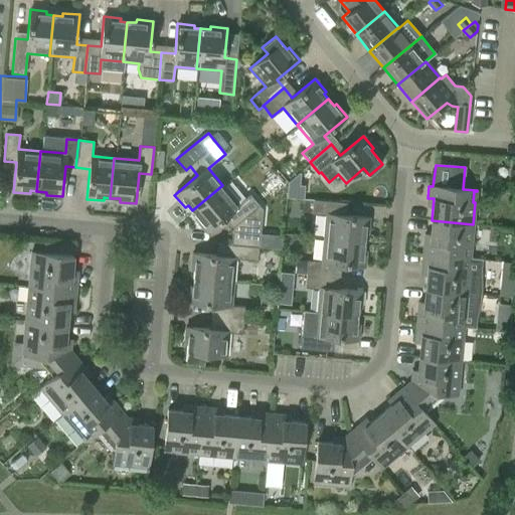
[(287,182),(286,197),(297,198),(299,173),(298,173),(287,182)]
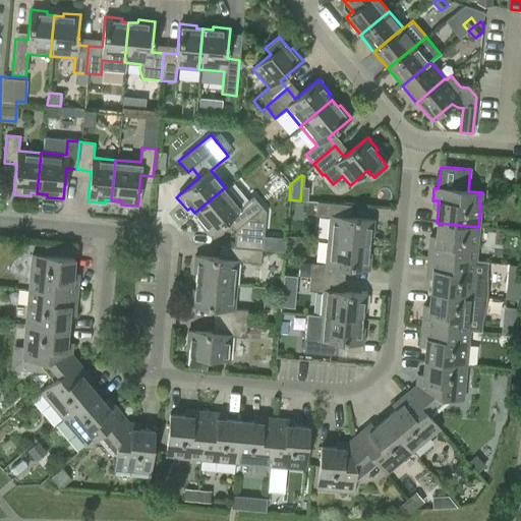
[(232,216),(240,226),(239,235),(235,234),(234,247),(262,249),(265,213),(252,197),(241,207),(225,187),(194,213),(200,221),(197,223),(209,235),(232,216)]
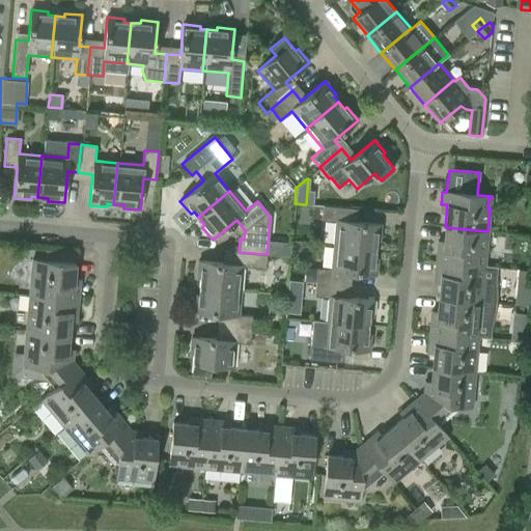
[(336,222),(334,246),(375,249),(375,242),(380,242),(381,225),(350,222),(351,208),(323,206),(322,221),(336,222)]
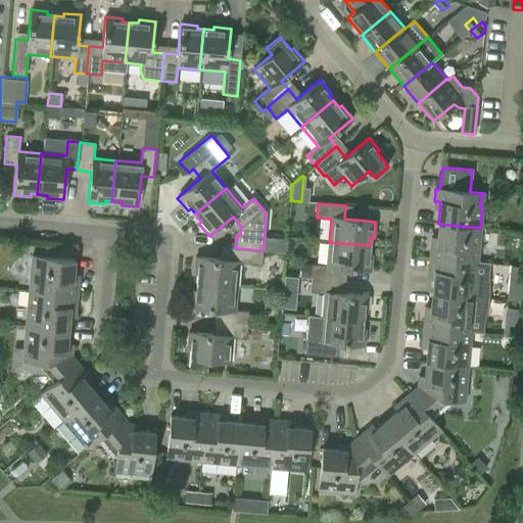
[(430,246),(429,258),(475,263),(476,251),(478,251),(480,228),(438,224),(436,247),(430,246)]
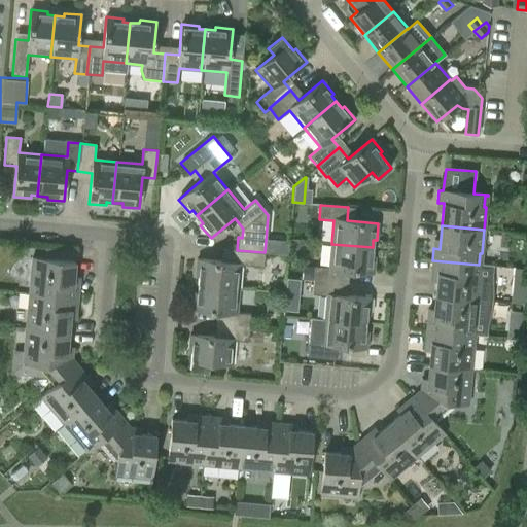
[(289,241),(280,240),(279,254),(288,254),(289,241)]
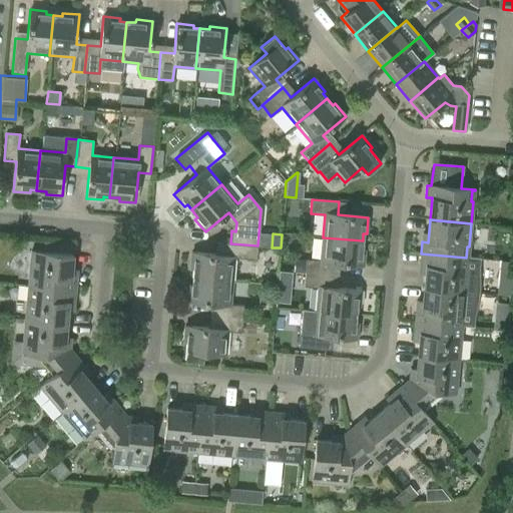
[(307,260),(306,273),(333,275),(334,264),(364,267),(365,249),(362,249),(363,240),(323,237),(321,261),(307,260)]
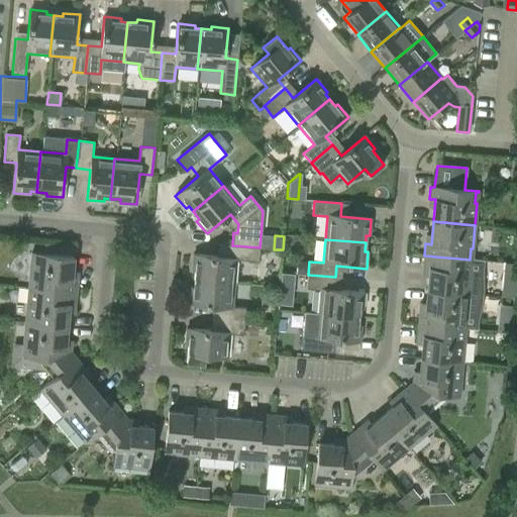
[(259,262),(260,248),(260,247),(232,245),(224,245),(223,257),(193,254),(191,272),(195,272),(194,279),(234,283),(236,260),(259,262)]
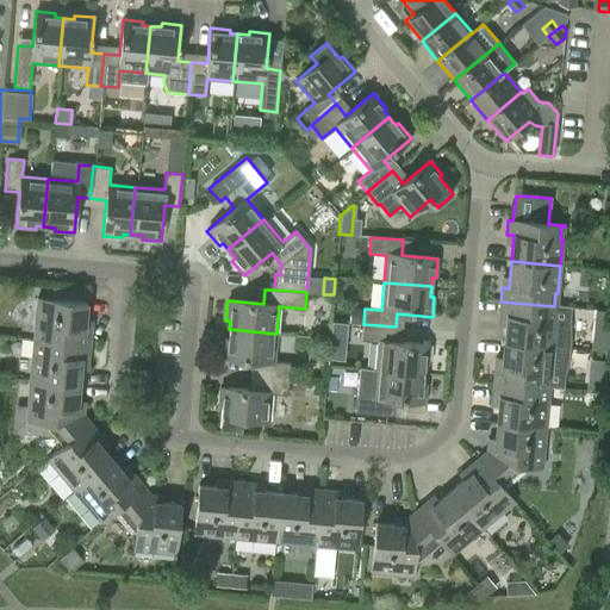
[(36,340),(89,344),(91,331),(85,331),(87,304),(37,299),(35,327),(37,327),(36,340)]
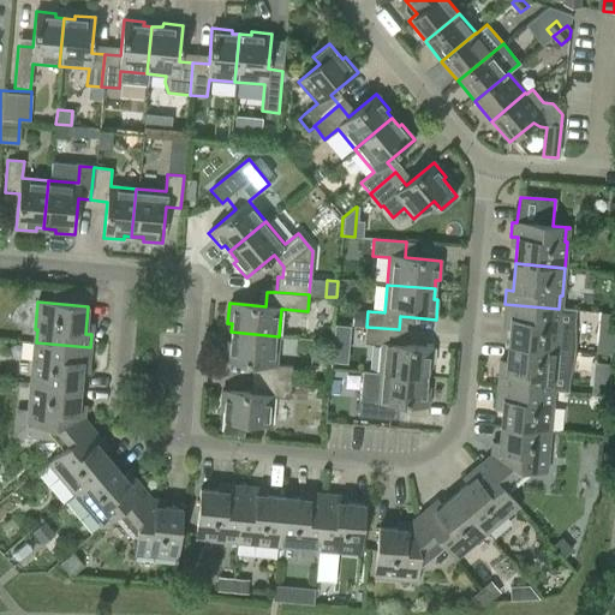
[(509,318),(507,345),(572,351),(575,310),(559,309),(505,304),(503,317),(509,318)]
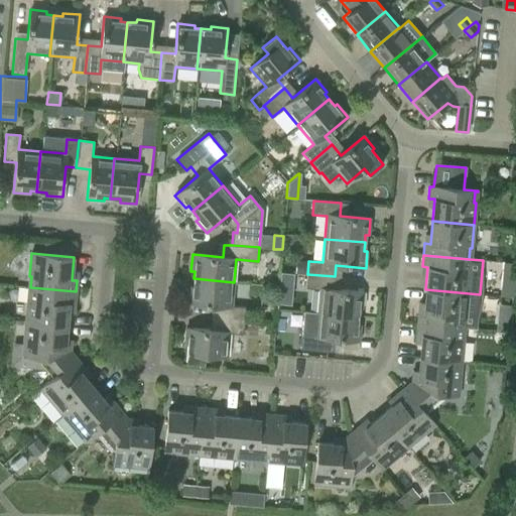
[(319,289),(317,312),(358,316),(359,308),(362,308),(363,292),(333,289),(335,276),(307,274),(305,288),(319,289)]
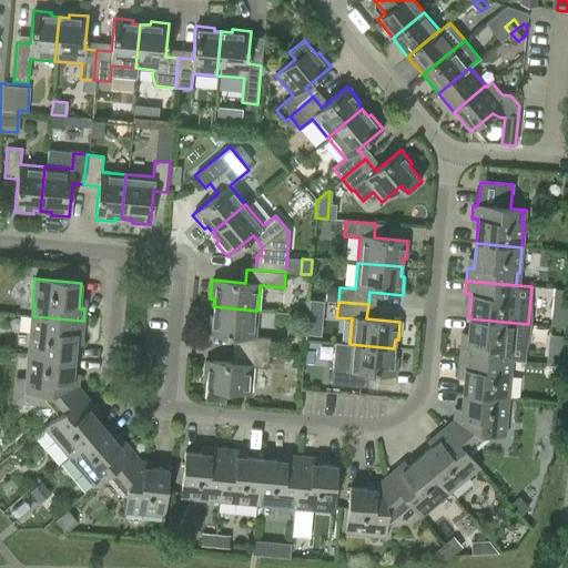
[(240,337),(239,350),(269,353),(271,338),(255,337),(257,311),(213,306),(212,316),(209,316),(208,334),(240,337)]
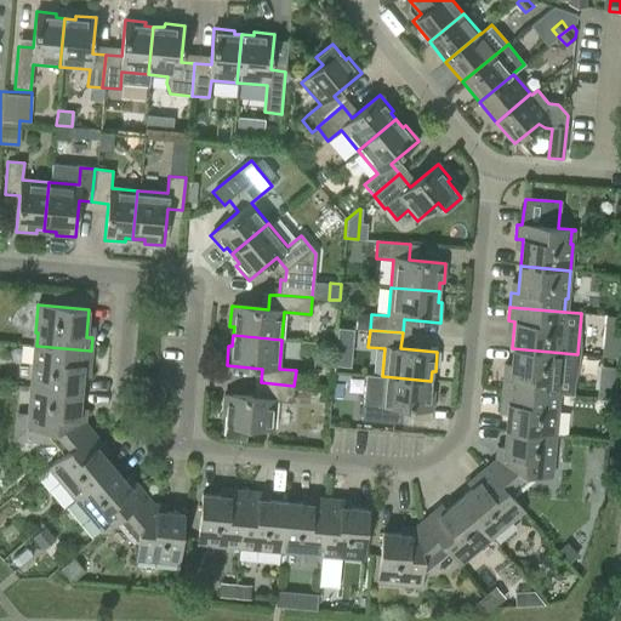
[(91,351),(36,346),(34,346),(34,347),(36,347),(35,360),(33,360),(30,387),(80,392),(83,365),(90,365),(91,351)]
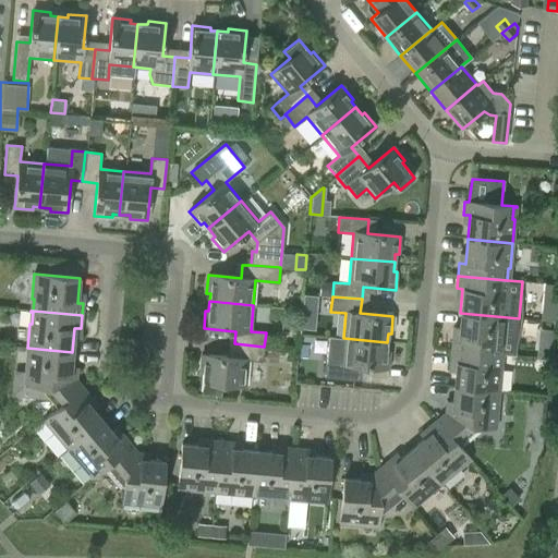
[(516,356),(519,318),(460,313),(458,338),(452,337),(451,350),(499,354),(516,356)]
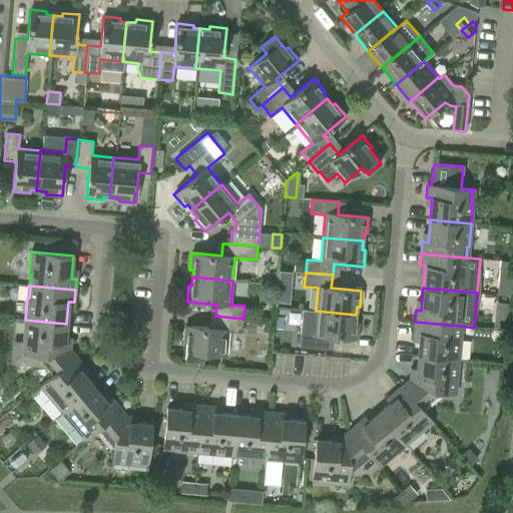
[(316,311),(303,310),(300,333),(299,347),(326,349),(327,337),(357,340),(358,323),(355,323),(356,315),(316,311)]
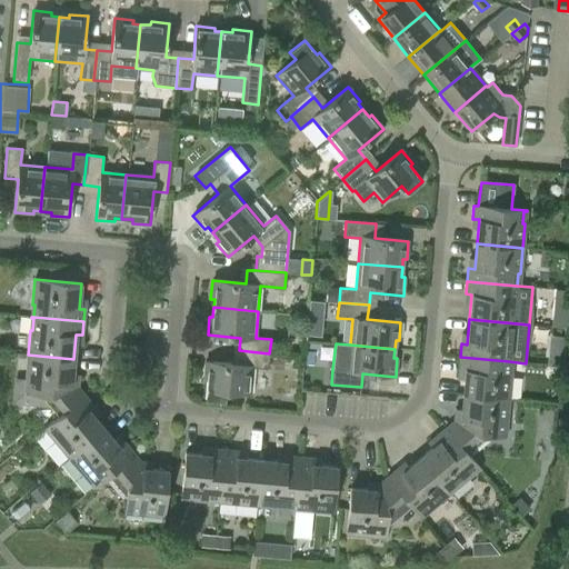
[(268,369),(269,353),(239,350),(238,365),(205,361),(203,380),(207,380),(205,399),(225,401),(225,391),(250,395),(252,368),(268,369)]
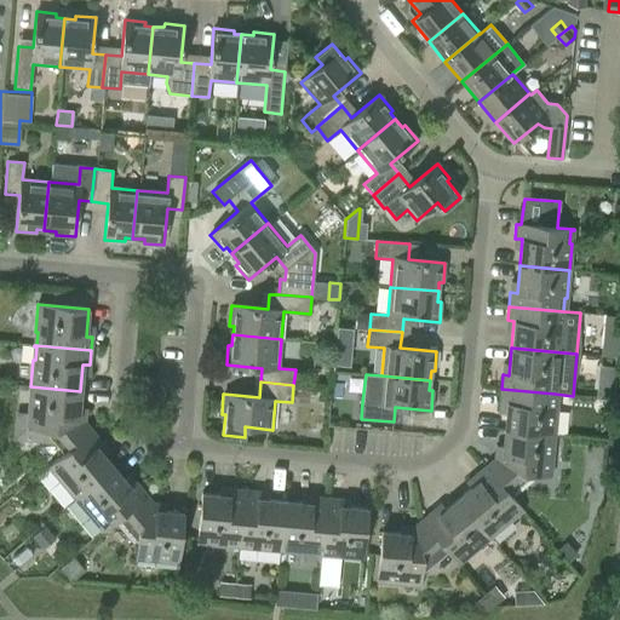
[(69,448),(70,449),(92,430),(85,422),(78,422),(80,391),(30,386),(28,414),(30,414),(29,428),(27,428),(26,440),(55,443),(61,437),(69,448)]
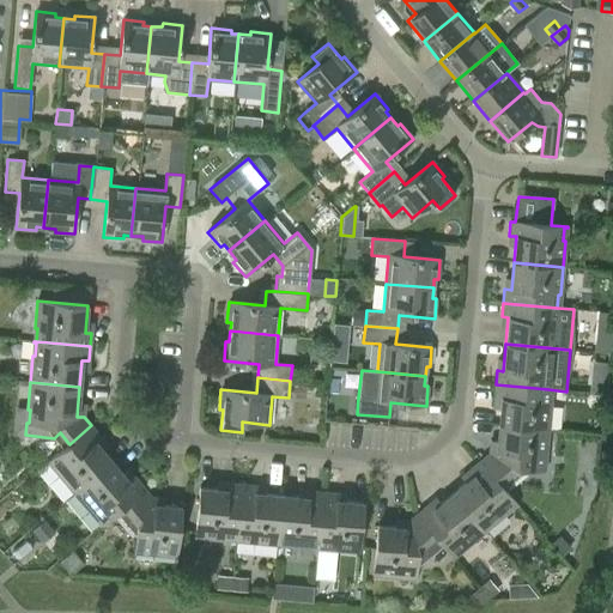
[(501,399),(498,424),(548,430),(551,404),(547,402),(548,389),(496,384),(495,398),(501,399)]
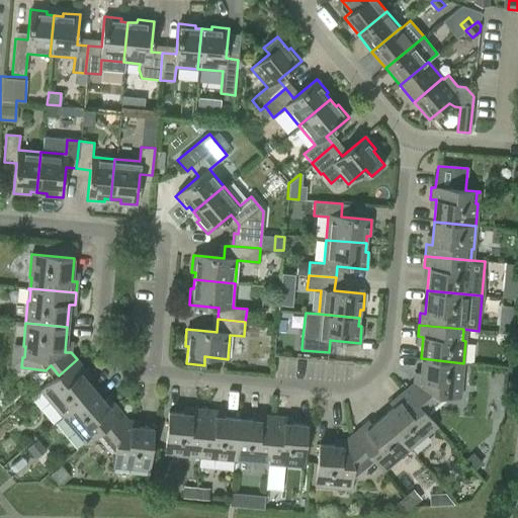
[(406,390),(421,408),(436,396),(460,398),(460,397),(457,397),(458,385),(461,385),(463,363),(421,358),(419,384),(413,383),(406,390)]
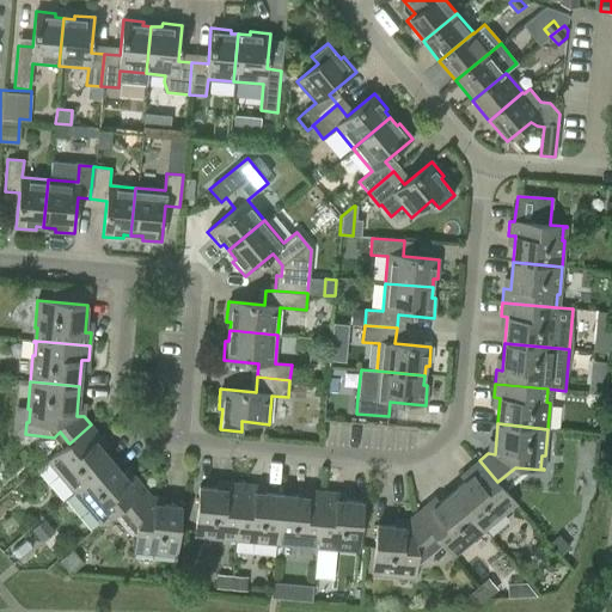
[(56,472),(72,491),(111,459),(95,440),(101,436),(91,424),(69,444),(47,461),(48,463),(50,460),(59,471),(56,472)]
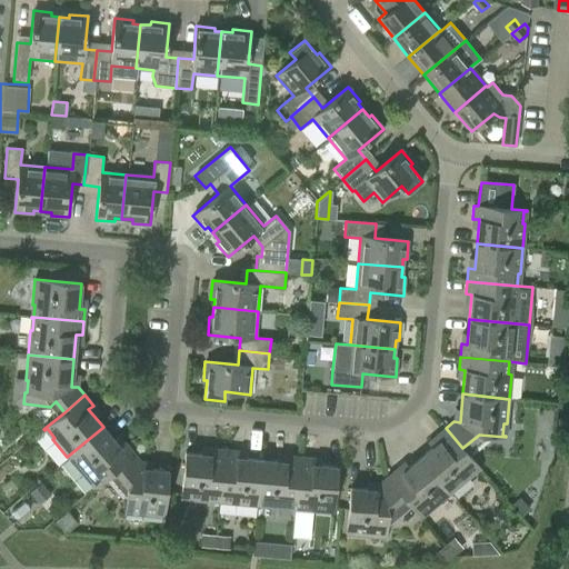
[(108,476),(113,471),(133,453),(125,443),(120,448),(103,427),(67,457),(85,478),(87,476),(95,485),(92,487),(93,488),(108,476)]
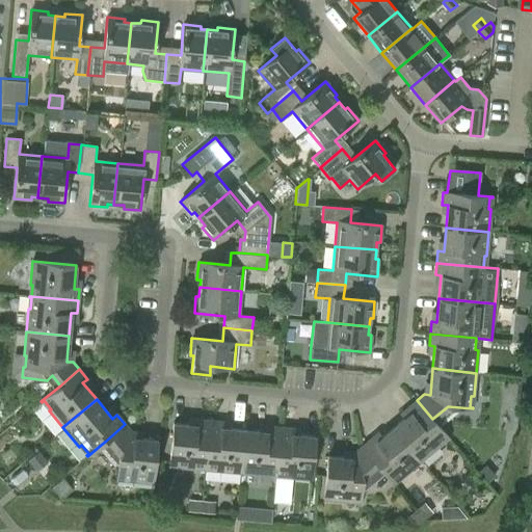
[(448,439),(449,437),(432,419),(417,400),(407,408),(410,413),(392,428),(420,461),(439,446),(437,444),(446,436),(448,439)]
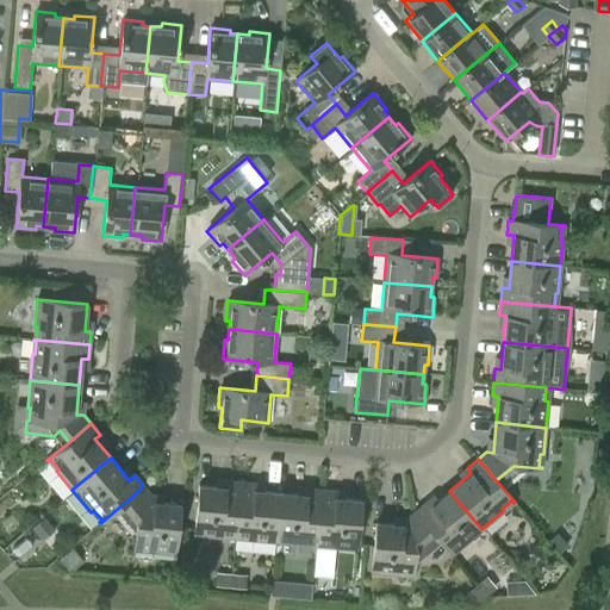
[(234,539),(235,539),(240,483),(226,481),(225,487),(198,485),(193,535),(221,537),(222,535),(235,536),(234,539)]
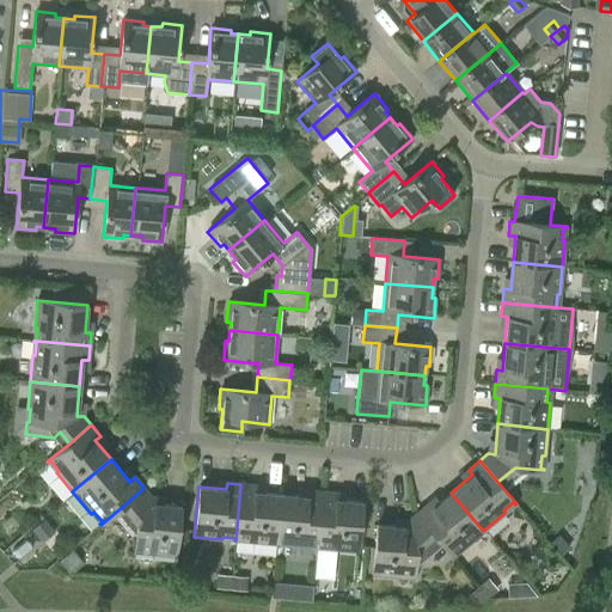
[(274,544),(276,544),(281,495),(254,493),(255,485),(240,484),(236,540),(237,540),(237,538),(250,539),(249,542),(274,544)]
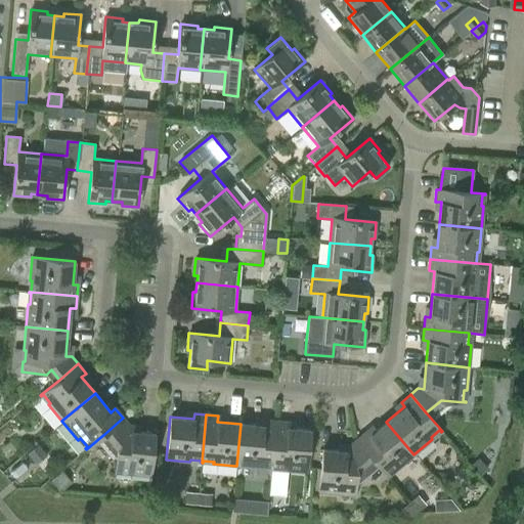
[(104,434),(99,438),(116,459),(115,473),(116,473),(117,471),(127,472),(127,474),(150,477),(155,434),(129,431),(129,426),(123,418),(104,434)]
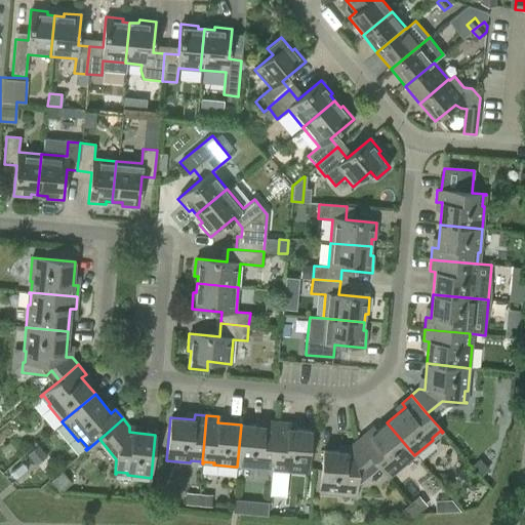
[(271,471),(272,471),(276,421),(265,420),(264,427),(241,425),(237,467),(259,470),(259,467),(271,468),(271,471)]
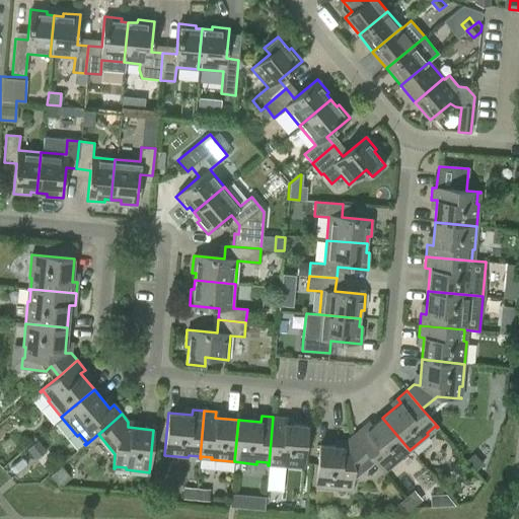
[(273,417),(269,465),(270,462),(280,463),(280,466),(303,468),(307,426),(284,424),(285,418),(273,417)]
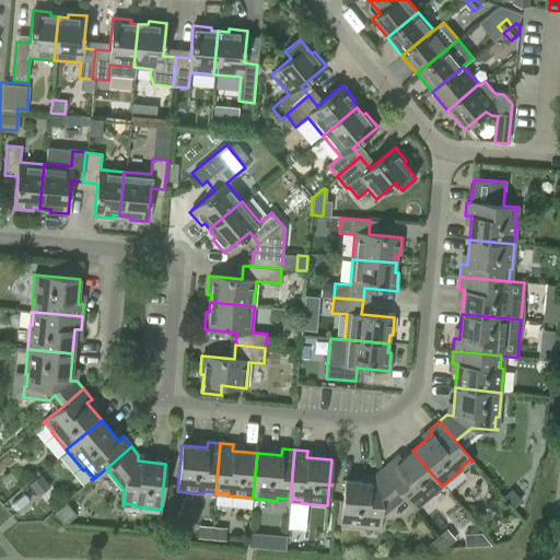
[(424,501),(442,486),(412,451),(395,466),(391,462),(381,470),(403,496),(415,510),(416,509),(413,506),(422,499),(424,501)]
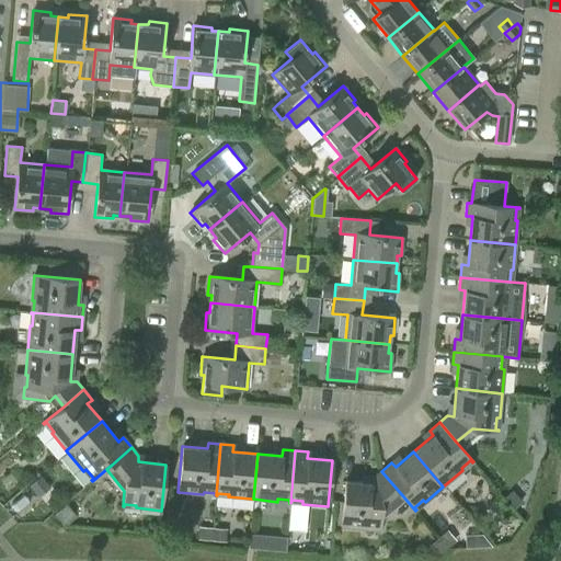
[(403,496),(381,471),(374,478),(373,483),(345,481),(341,527),(366,529),(366,526),(378,527),(378,530),(379,530),(381,515),(402,497),(403,496)]
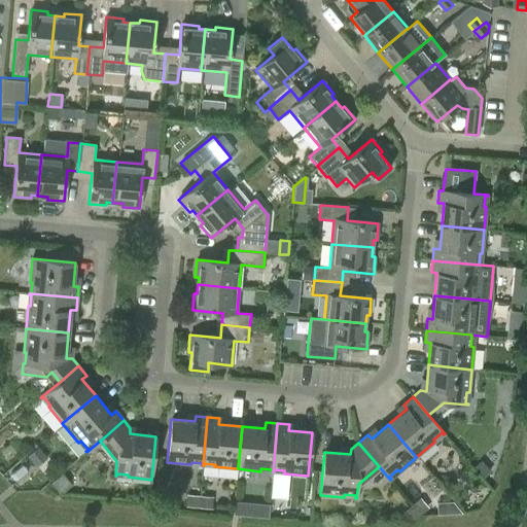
[(419,499),(411,506),(419,515),(427,507),(419,499)]
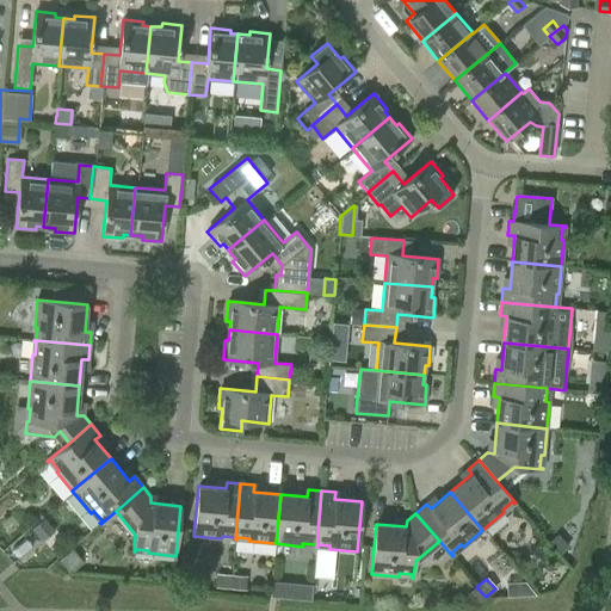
[(309,596),(309,584),(271,582),(271,594),(309,596)]
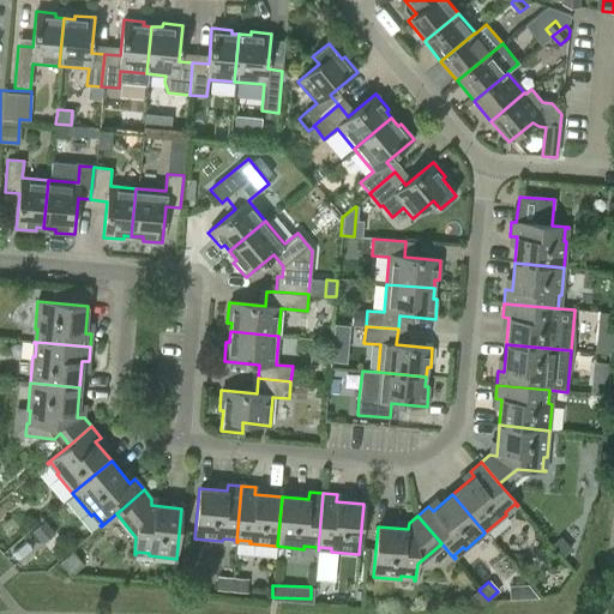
[(488,600),(479,590),(470,597),(480,608),(488,600)]
